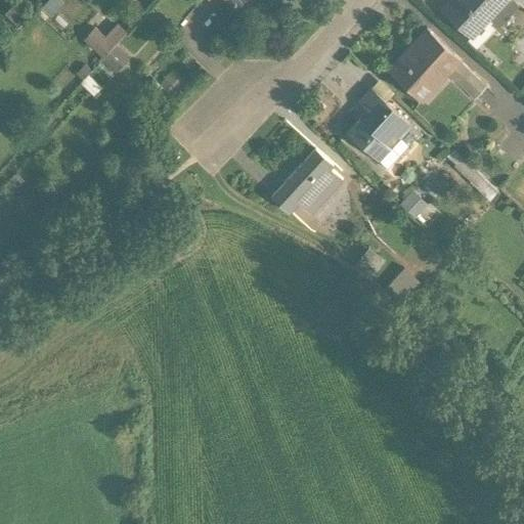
[(497,27),(517,3),(513,0),(446,0),(439,8),(452,22),(448,27),(465,41),(468,37),(470,38),(488,18),(497,27)]
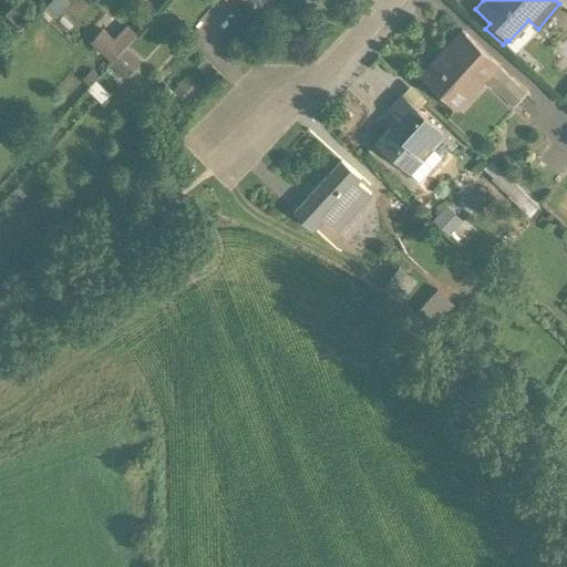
[(110,64),(136,35),(125,26),(112,40),(101,30),(89,44),(110,64)]
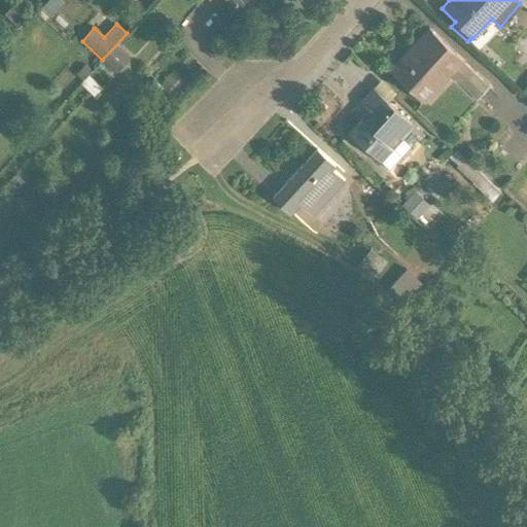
[(427,26),(387,69),(423,102),(449,75),(476,100),(488,89),(460,62),(462,60),(427,26)]
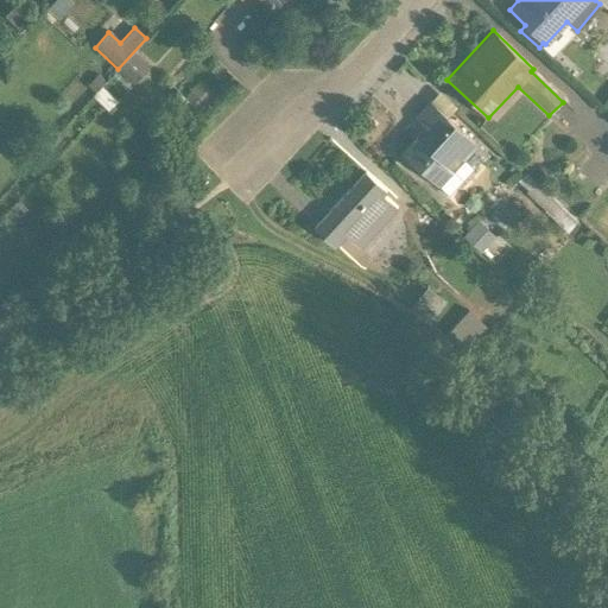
[(138,55),(134,51),(108,80),(124,94),(149,68),(137,56),(138,55)]
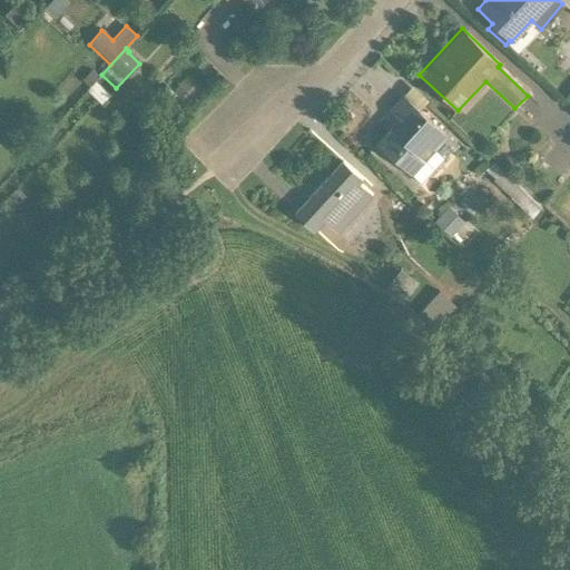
[(165,88),(159,94),(168,102),(175,97),(185,108),(200,91),(187,78),(173,94),(165,88)]
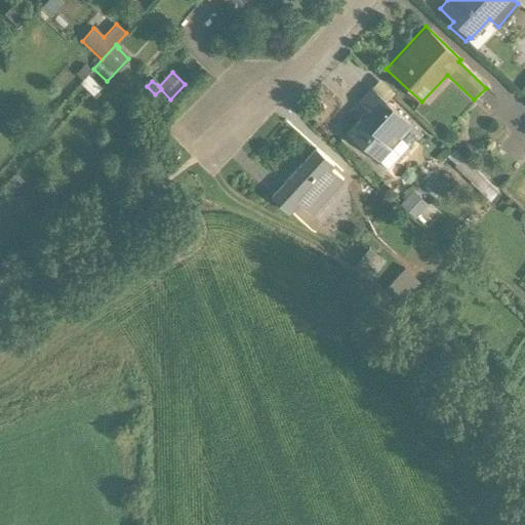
[(88,78),(78,88),(84,94),(87,91),(91,95),(98,88),(88,78)]
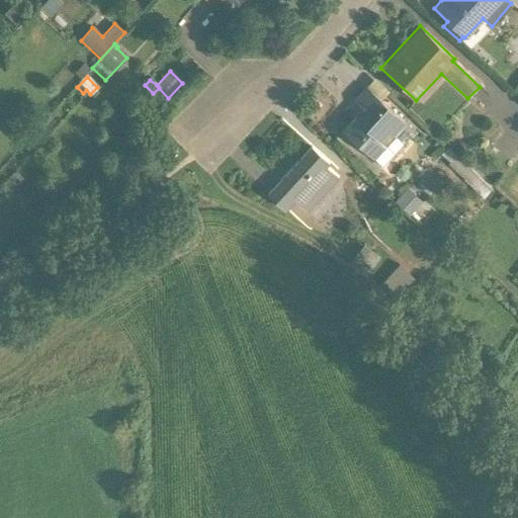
[(374,160),(381,167),(413,133),(405,125),(407,122),(380,98),(387,91),(373,77),(366,85),(365,84),(351,100),(363,111),(358,118),(353,114),(339,130),(372,161),(374,160)]
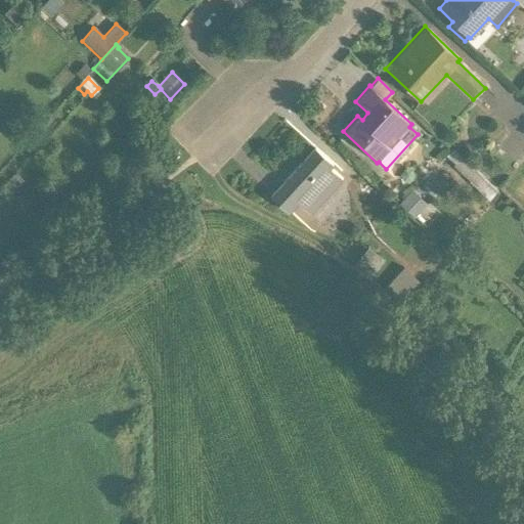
[(314,147),(269,195),(288,212),(297,203),(310,215),(342,180),(329,168),(332,165),(314,147)]
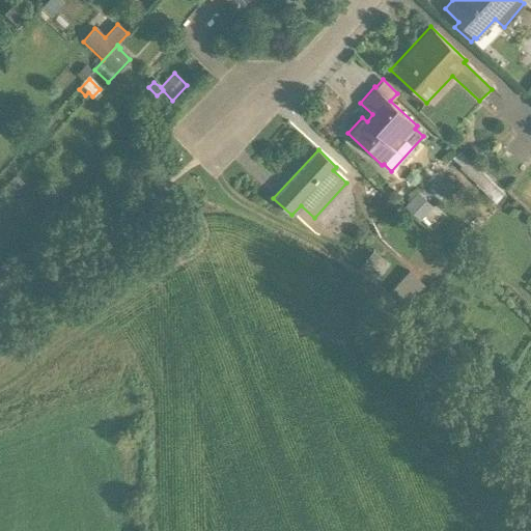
[(503,195),(458,151),(451,159),(483,190),(481,192),(495,204),(503,195)]
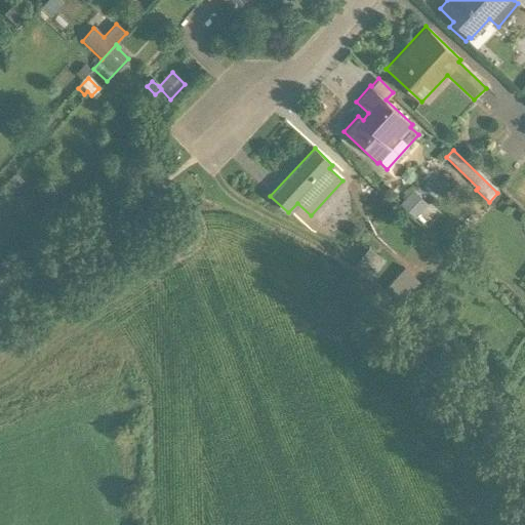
[(427,206),(412,192),(400,205),(414,219),(427,206)]
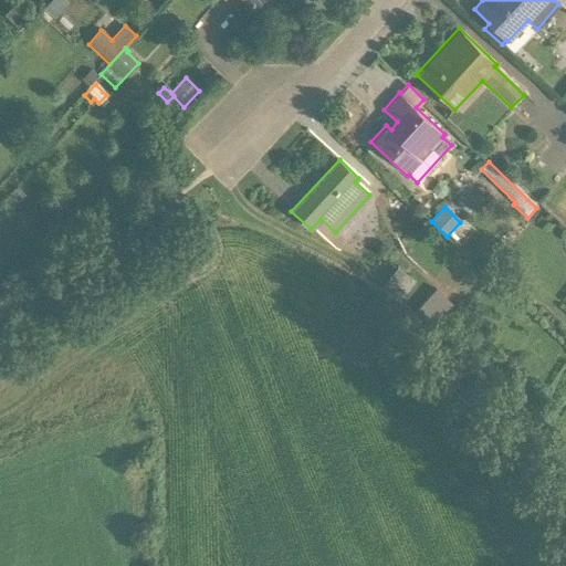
[(413,281),(397,268),(379,290),(397,303),(413,281)]
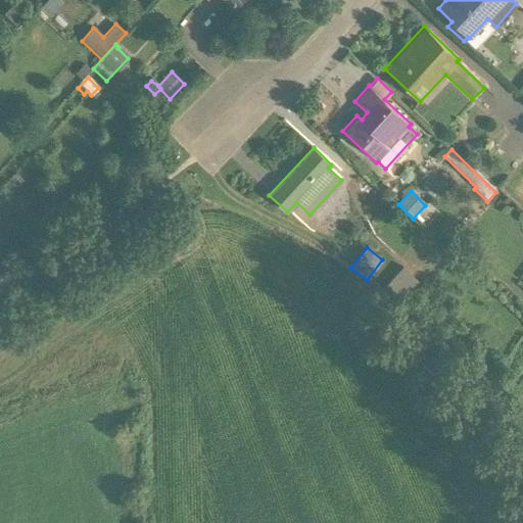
[(401,268),(385,285),(394,295),(412,277),(401,268)]
